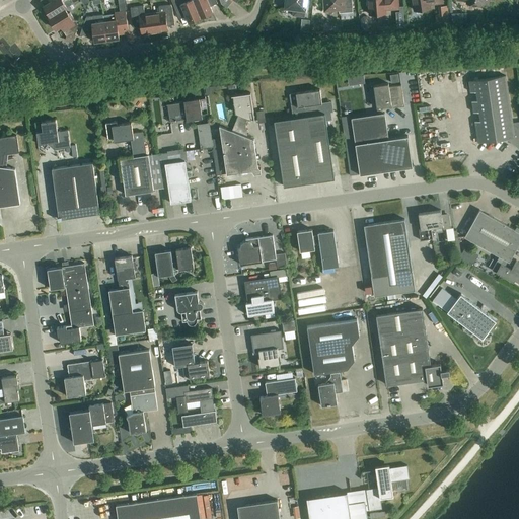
[(44,6),(51,17),(65,8),(65,9),(74,3),(72,0),(49,0),(51,2),(44,6)]
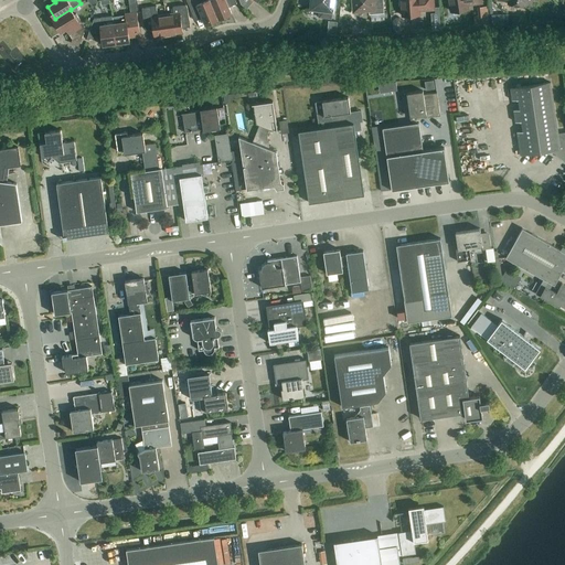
[(219,20),(210,0),(185,0),(192,12),(199,9),(205,25),(219,20)]
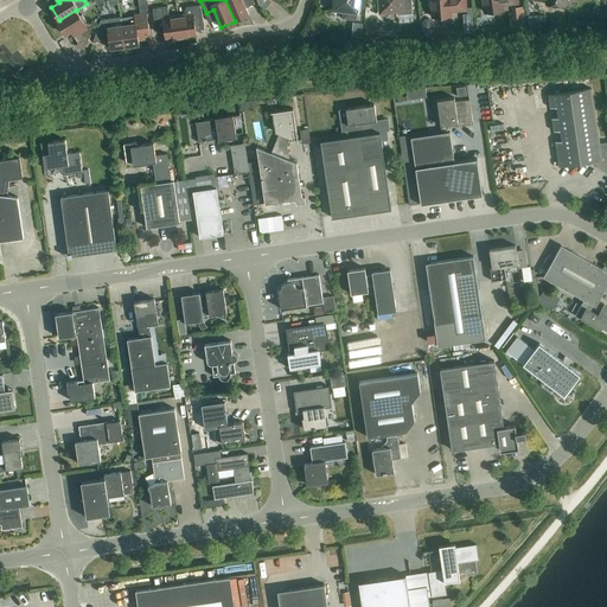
[(225,0),(235,21),(249,16),(242,0),(225,0)]
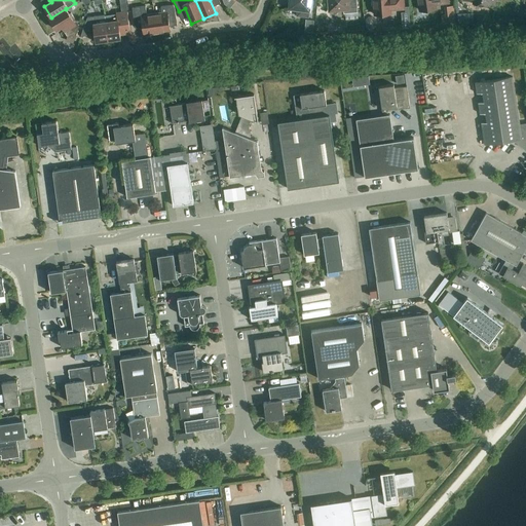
[(298,9),(297,16),(309,17),(309,11),(310,11),(311,0),(290,0),(289,8),(298,9)]
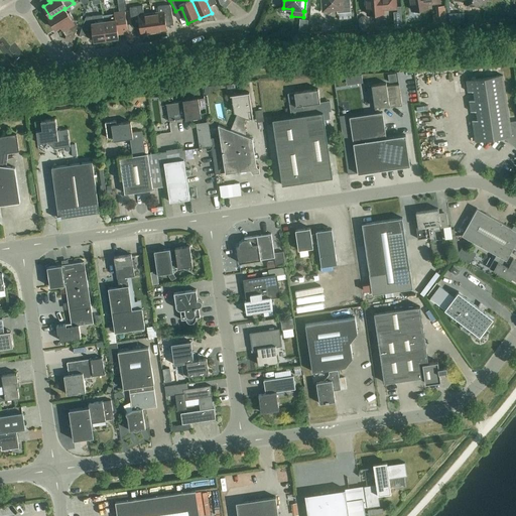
[(321,0),(323,11),(338,10),(338,13),(351,12),(350,0),(321,0)]
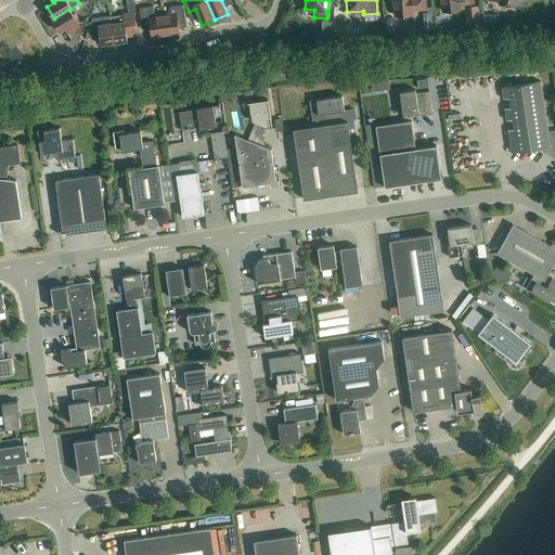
[(394,0),(392,2),(394,7),(395,8),(396,16),(412,14),(412,11),(426,10),(425,0),(394,0)]
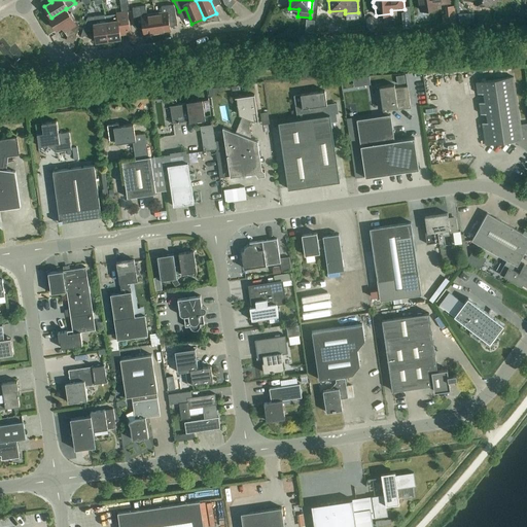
[(417,0),(418,2),(420,3),(421,11),(436,8),(436,5),(450,3),(449,0),(417,0)]
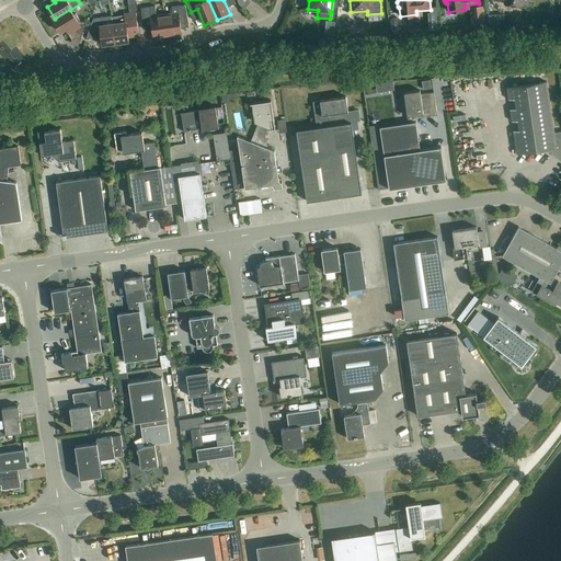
[(172,13),(164,14),(168,36),(182,34),(180,19),(187,18),(186,8),(185,6),(172,7),(172,13)]
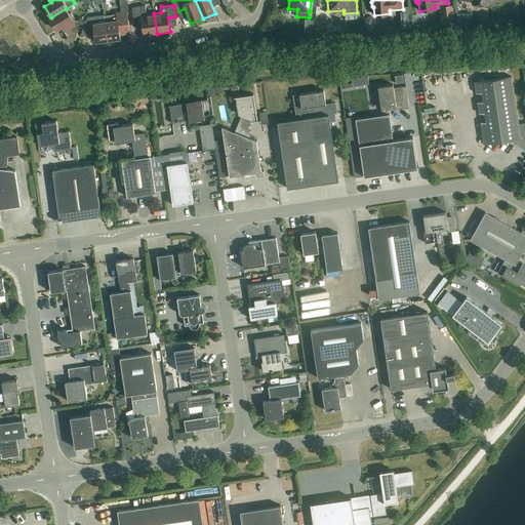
[(157,34),(154,13),(147,14),(146,6),(132,8),(133,21),(142,19),(144,36),(157,34)]
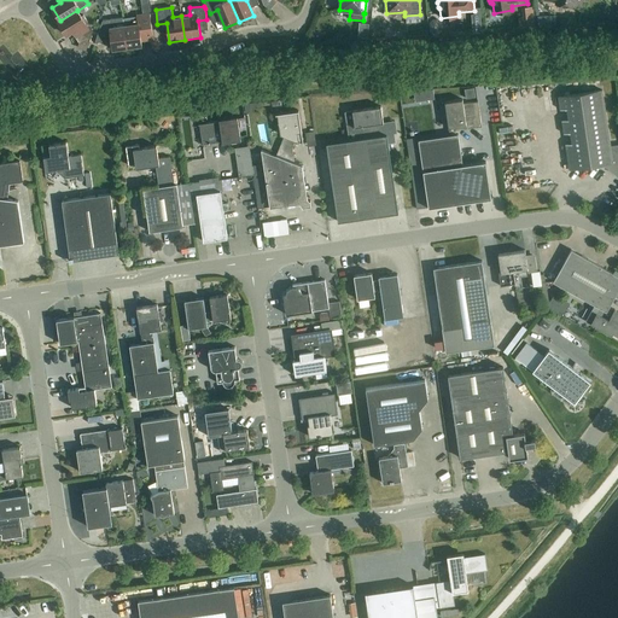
[(60,21),(58,22),(66,35),(73,31),(80,42),(79,44),(88,47),(93,31),(88,29),(86,24),(88,22),(83,16),(82,17),(77,11),(77,10),(60,21)]
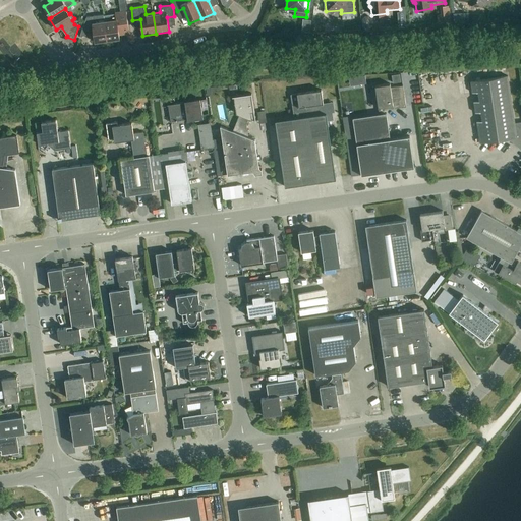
[(516,18),(520,14),(516,8),(511,12),(516,18)]
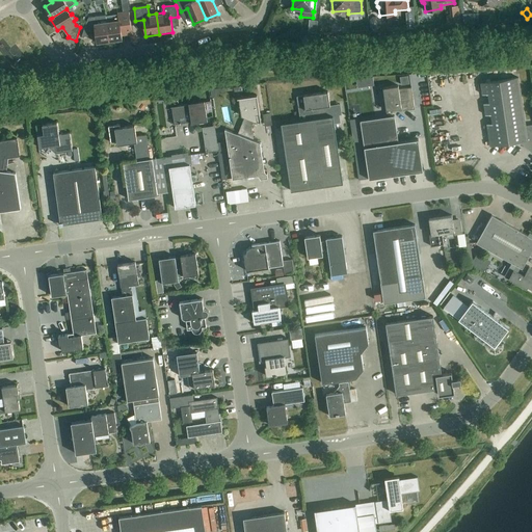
[(132,34),(129,11),(117,14),(118,15),(106,16),(107,22),(110,42),(123,40),(122,35),(132,34)]
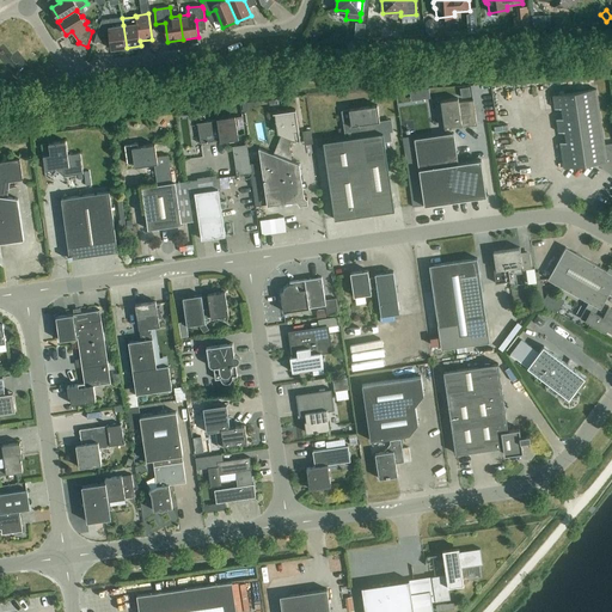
[(550,26),(550,16),(532,17),(532,28),(550,26)]
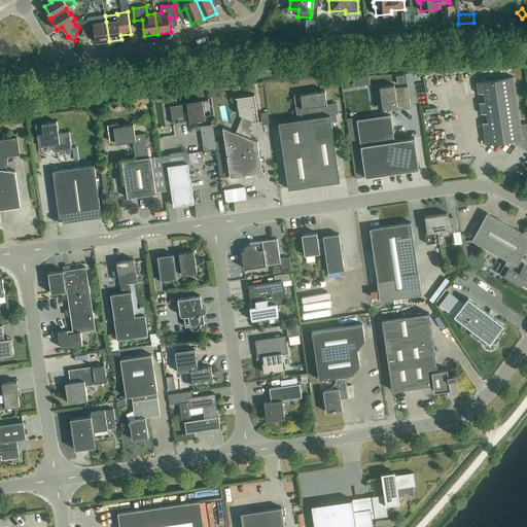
[(109,41),(106,22),(105,15),(99,16),(88,18),(81,37),(95,35),(96,43),(109,41)]
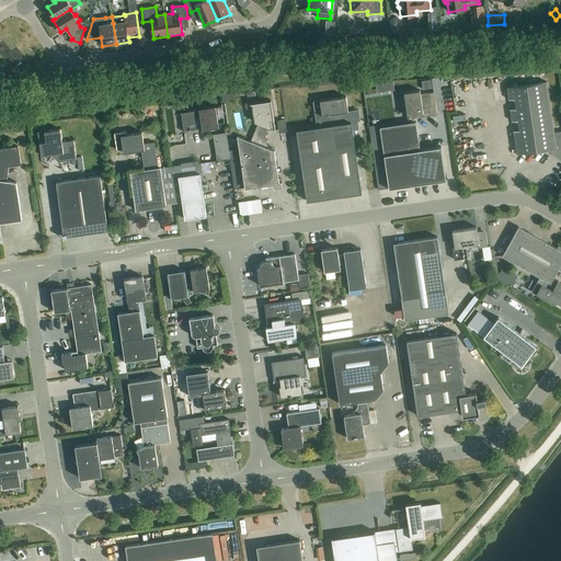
[(393,18),(391,21),(391,27),(393,30),(398,30),(400,26),(399,20),(397,18),(393,18)]
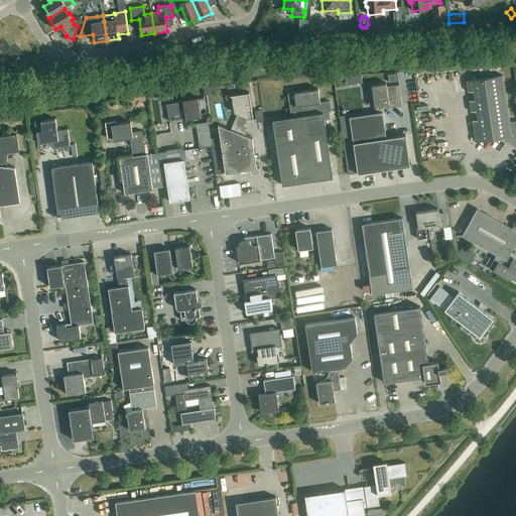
[(300,19),(298,31),(306,32),(308,20),(300,19)]
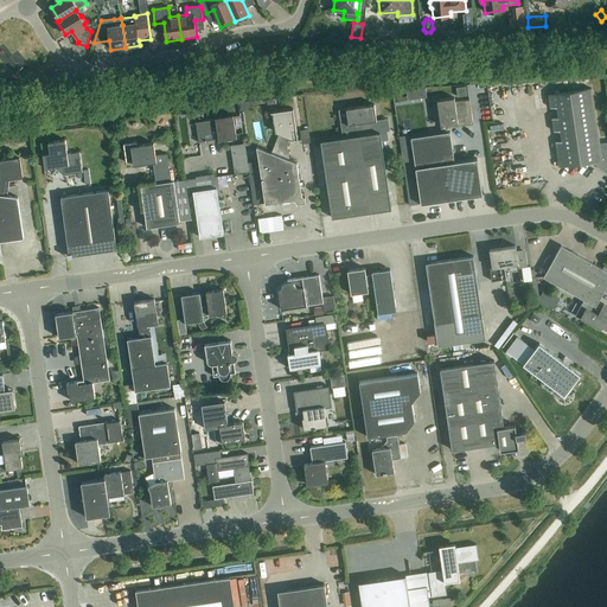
[(315,40),(318,34),(314,29),(307,30),(305,36),(310,40),(315,40)]
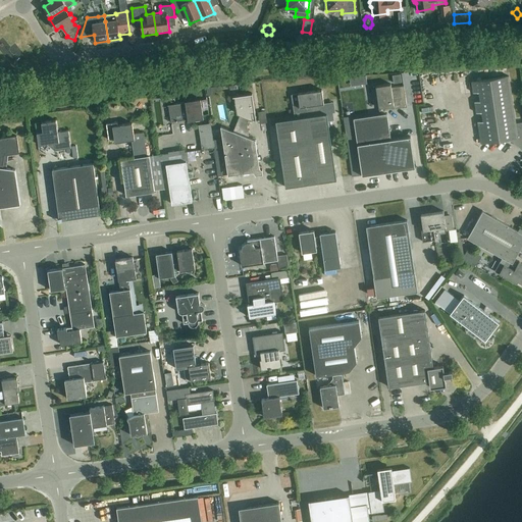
[(401,74),(393,75),(394,84),(402,83),(401,74)]
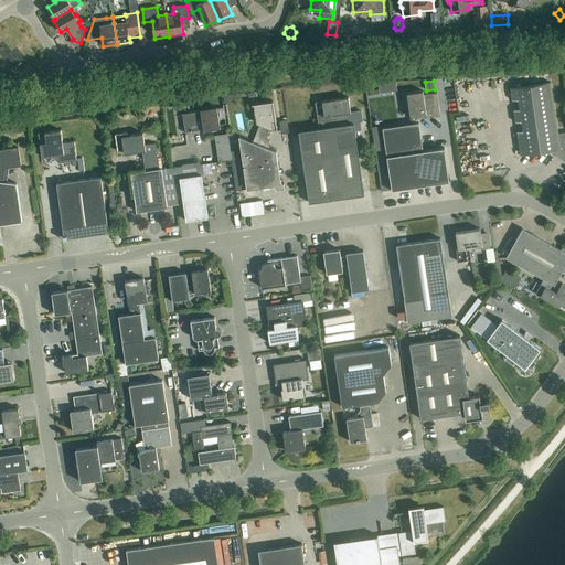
[(514,112),(515,123),(521,121),(523,131),(518,132),(521,156),(551,151),(564,161),(564,132),(558,134),(551,83),(511,88),(512,100),(519,99),(520,110),(514,112)]
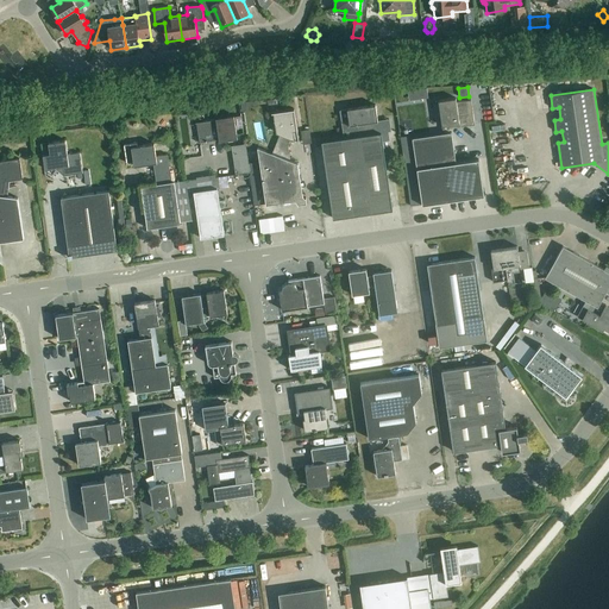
[(444,133),(413,138),(422,205),(484,195),(479,159),(457,163),(452,132),(450,133),(449,126),(459,124),(459,127),(475,125),(471,100),(457,102),(456,99),(439,101),(443,126),(444,133)]
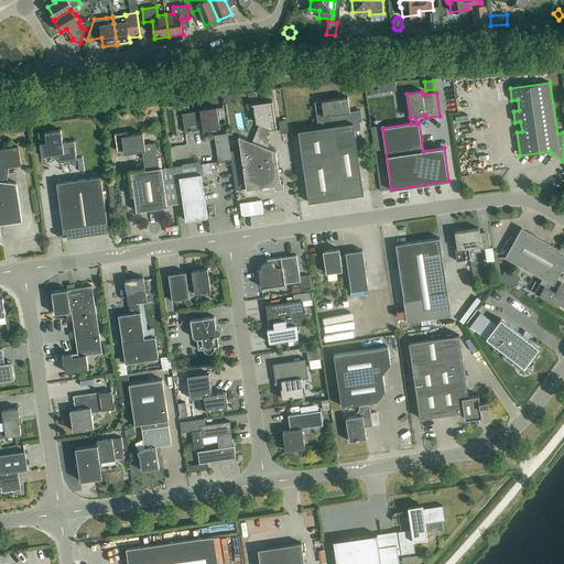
[(364,194),(354,123),(348,123),(347,114),(350,112),(348,97),(322,101),(315,102),(318,128),(297,131),(308,203),(364,194)]
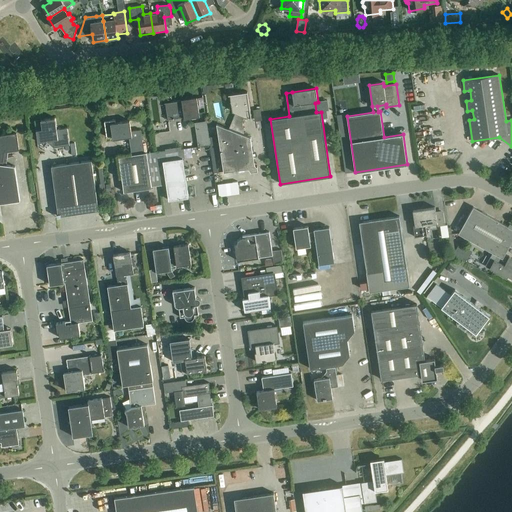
[(228,95),(230,95),(232,112),(235,113),(229,129),(217,124),(224,172),(248,168),(250,171),(250,172),(258,171),(257,166),(256,166),(254,164),(250,137),(244,135),(242,122),(244,117),(248,118),(247,111),(250,111),(247,92),(228,95)]
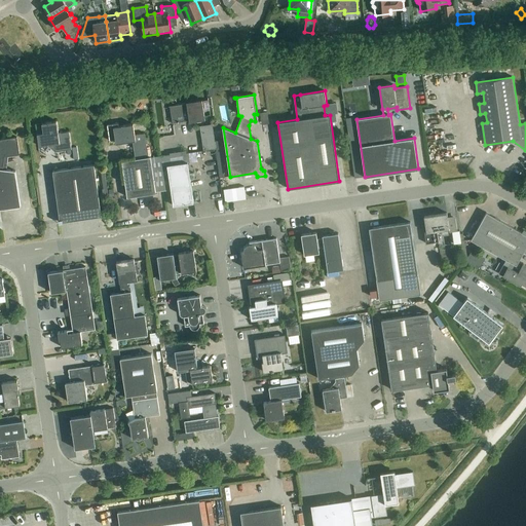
[(168,106),(172,123),(203,119),(201,102),(168,106)]
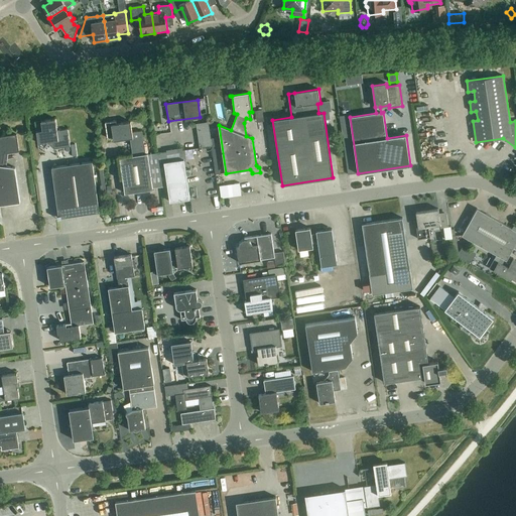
[(42,131),(36,131),(38,144),(53,141),(54,149),(71,147),(68,130),(57,131),(55,119),(41,121),(42,131)]
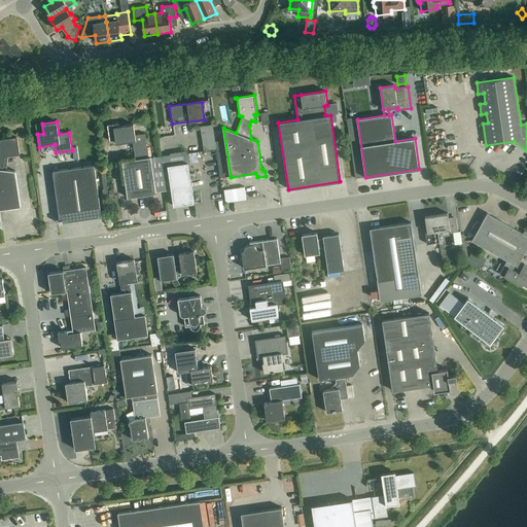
[(121,162),(128,199),(156,195),(151,156),(148,157),(145,134),(135,135),(134,125),(119,127),(118,124),(107,126),(110,141),(115,141),(116,144),(134,141),(136,160),(121,162)]
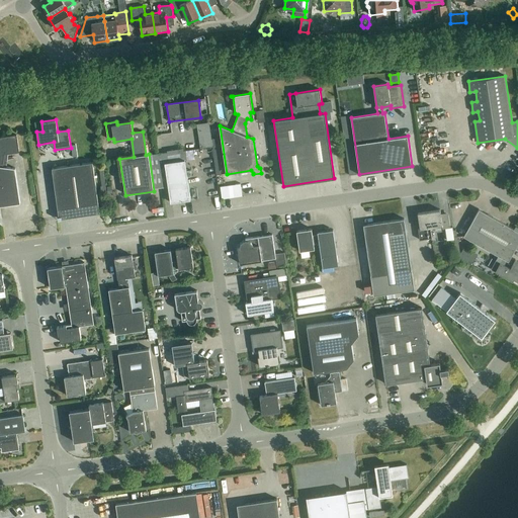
[(208,123),(197,124),(200,149),(212,147),(208,123)]
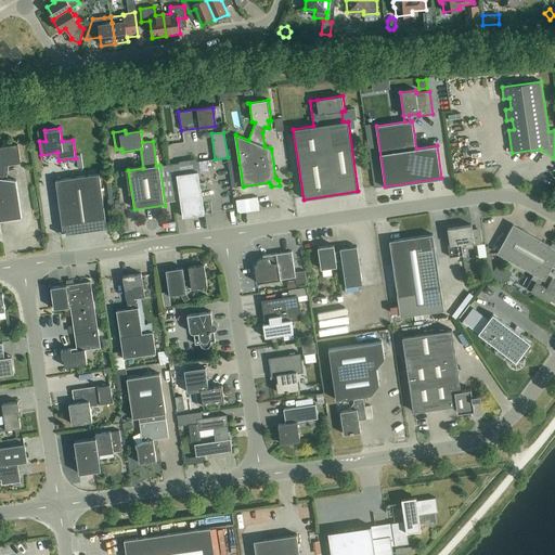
[(0,147),(0,221),(22,218),(16,181),(7,179),(8,170),(4,169),(4,165),(21,163),(18,145),(0,147)]
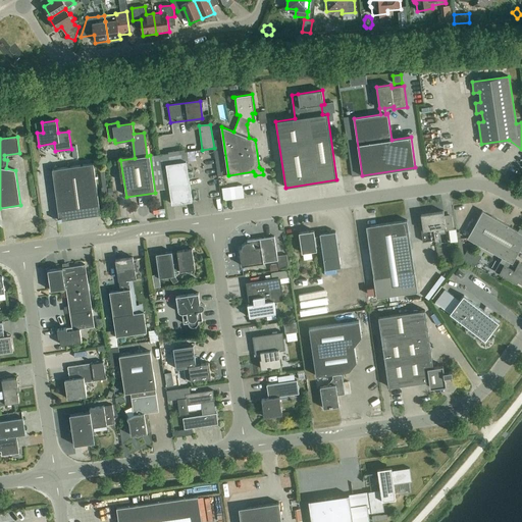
[(187,161),(185,152),(168,154),(170,163),(187,161)]
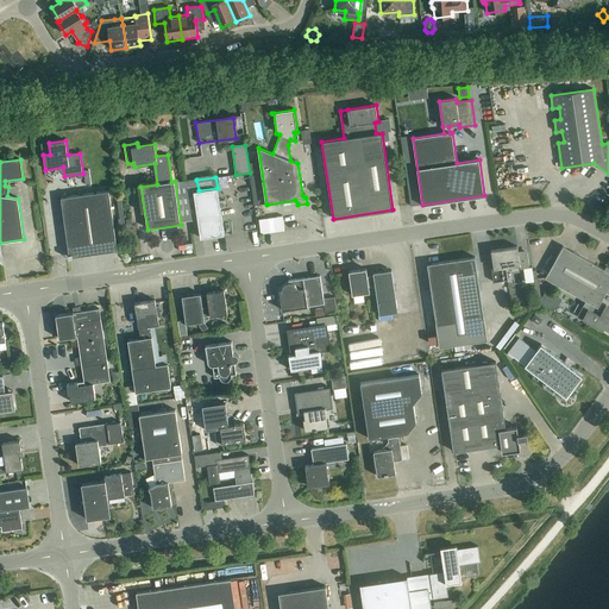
[(194,192),(201,238),(224,234),(218,188),(199,190),(194,192)]
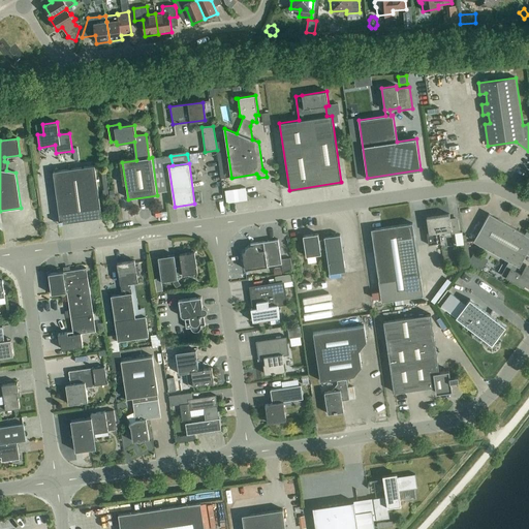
[(53,172),(60,224),(101,218),(95,165),(53,172)]
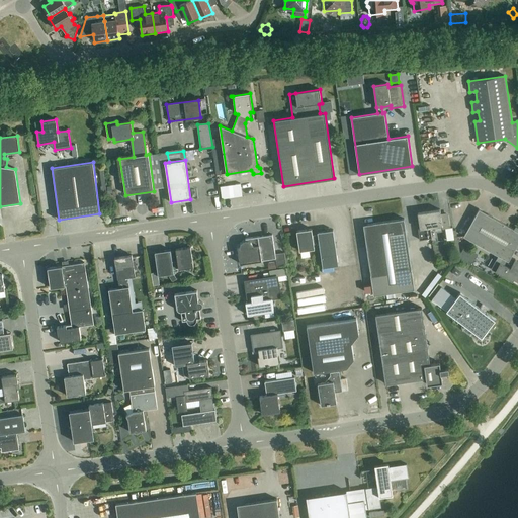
[(463,237),(498,256),(508,261),(511,257),(517,246),(517,228),(515,227),(514,230),(479,209),(472,221),(468,219),(462,229),(466,231),(463,237)]
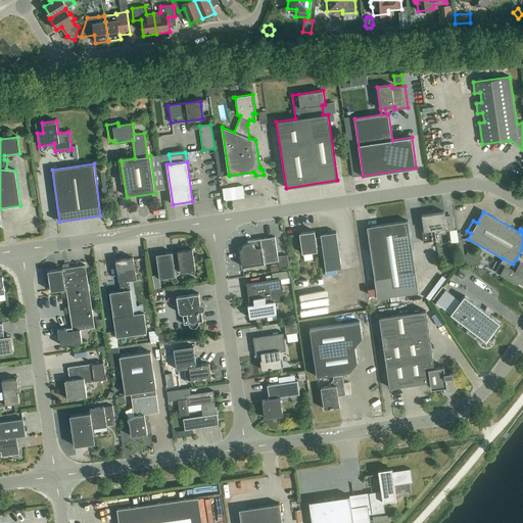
[(422,231),(424,242),(436,241),(435,230),(446,229),(447,232),(455,230),(454,218),(445,219),(444,212),(422,216),(424,231),(422,231)]
